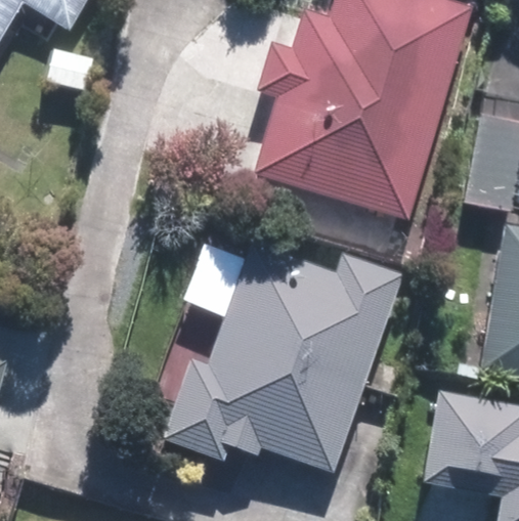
[(70,26),(84,0),(0,0),(0,40),(24,0),(70,26)]
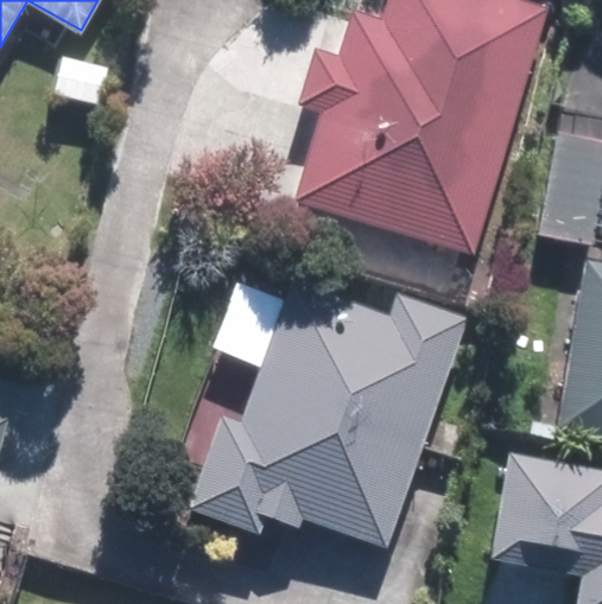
[(473,253),(547,6),(526,0),(388,0),(382,20),(355,12),(341,57),(315,49),(297,106),(322,113),(309,154),(296,199),(473,253)]
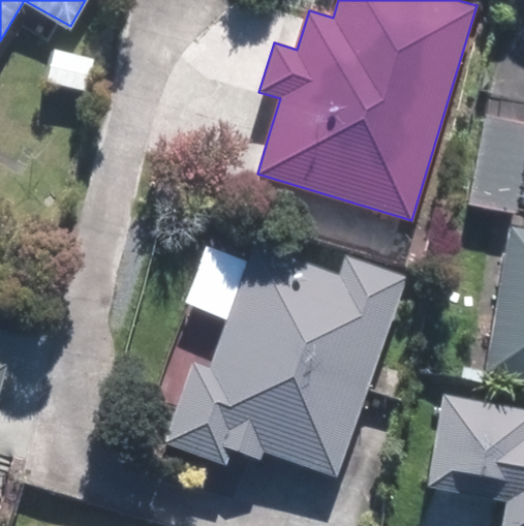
[(523,118),(513,116),(492,113),(475,202),(522,210),(523,203),(523,118)]
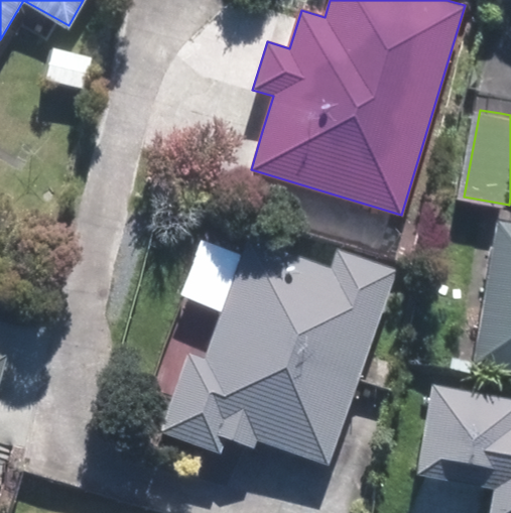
[(510,222),(502,221),(479,363),(510,368),(510,222)]
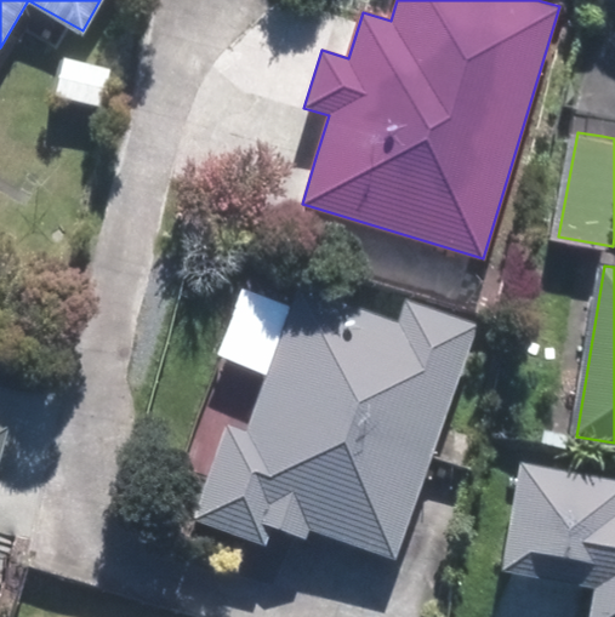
[(450,415),(480,325),(409,301),(402,323),(346,303),(347,301),(336,297),(329,295),(297,285),(246,434),(226,427),(193,523),(265,547),(269,529),(302,540),(306,527),(353,544),(397,559),(446,413),(450,415)]
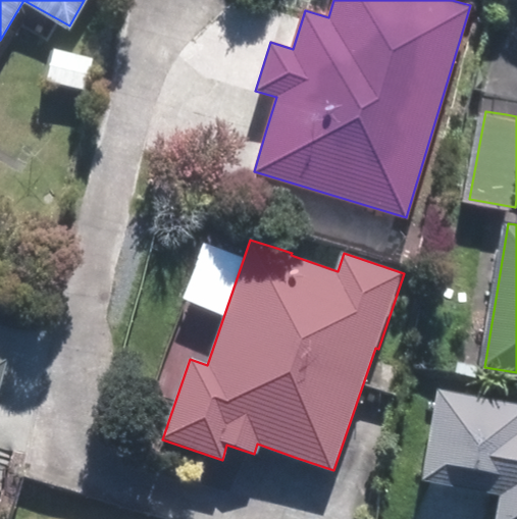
[(0,454),(2,448),(0,447),(0,392),(8,360),(0,358),(0,454)]
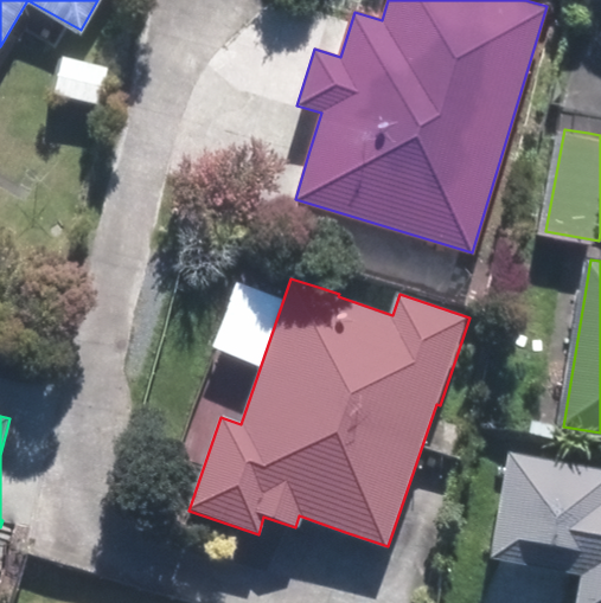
[(600,468),(506,451),(487,560),(531,569),(581,577),(575,602),(600,602),(600,468)]
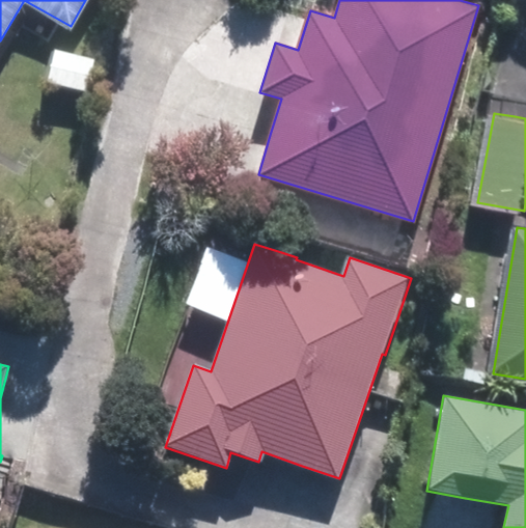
All buildings are outlined.
